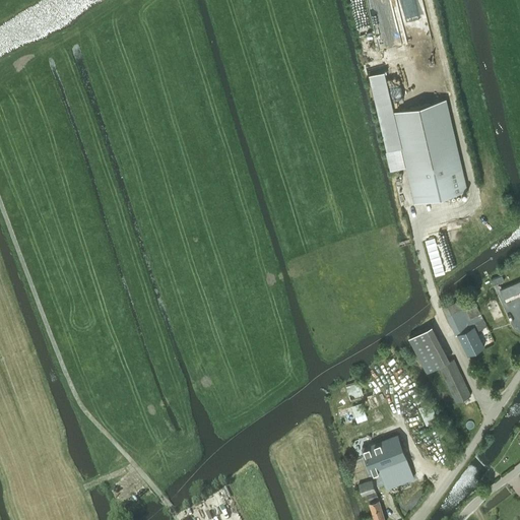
[(446,98),(392,111),(413,202),(467,190),(446,98)]
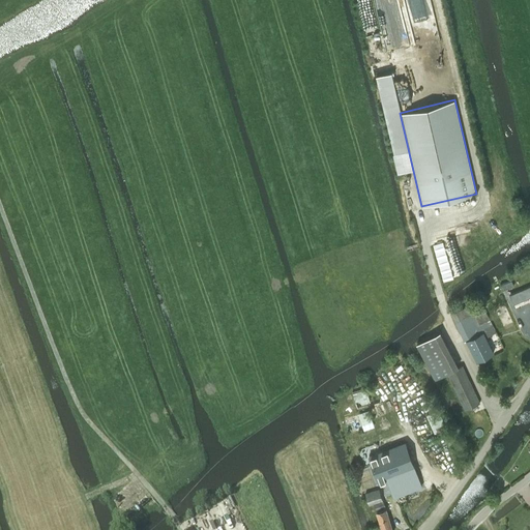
[(445,271),(443,273),(451,285),(470,271),(461,260),(450,267),(445,271)]
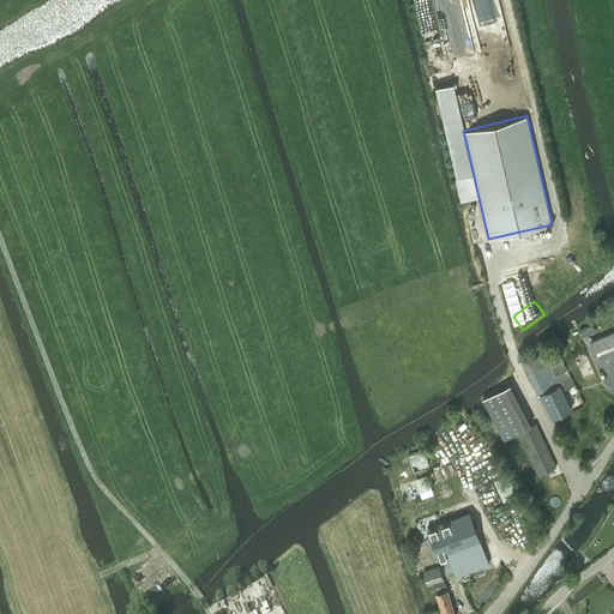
[(582,337),(596,331),(593,325),(579,331),(582,337)]
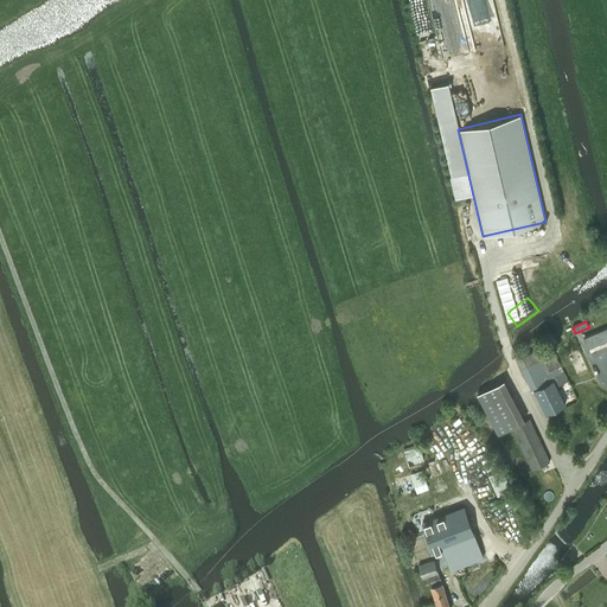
[(606,331),(594,339),(600,349),(606,343),(606,331)]
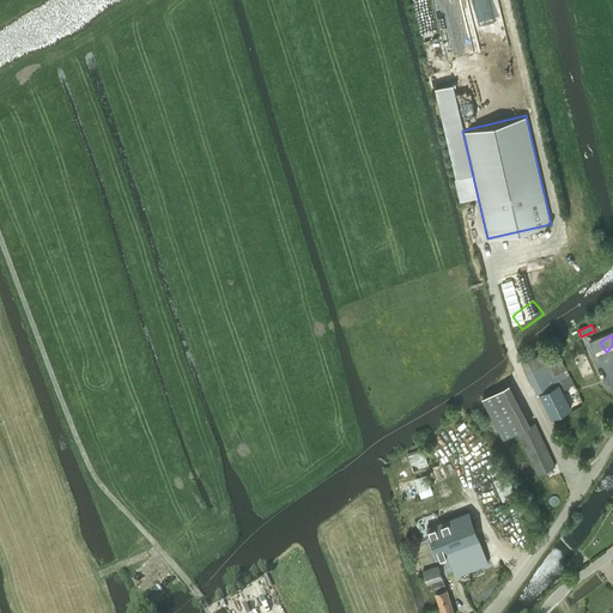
[(556,346),(522,363),(533,386),(538,394),(540,393),(552,417),(571,407),(562,389),(575,383),(556,346)]
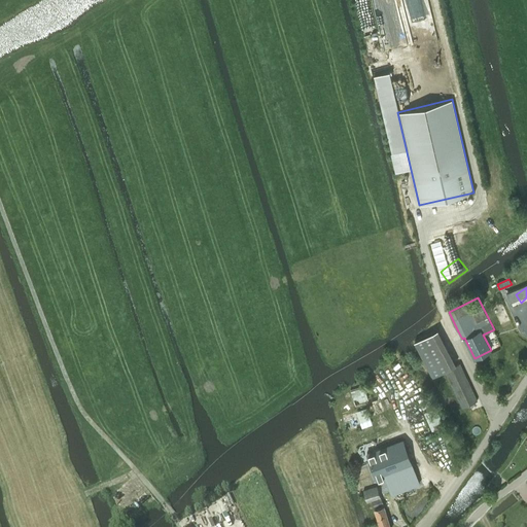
[(440,329),(415,342),(432,377),(446,371),(451,366),(456,364),(440,329)]
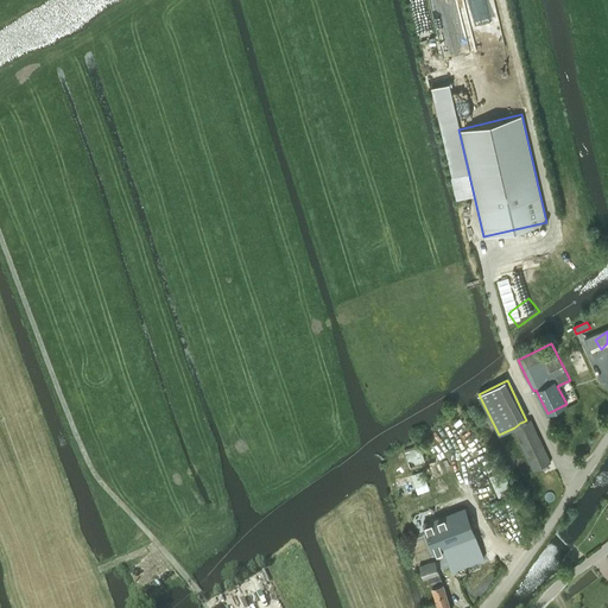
[(520,423),(514,428),(533,469),(551,462),(531,419),(526,420),(520,423)]
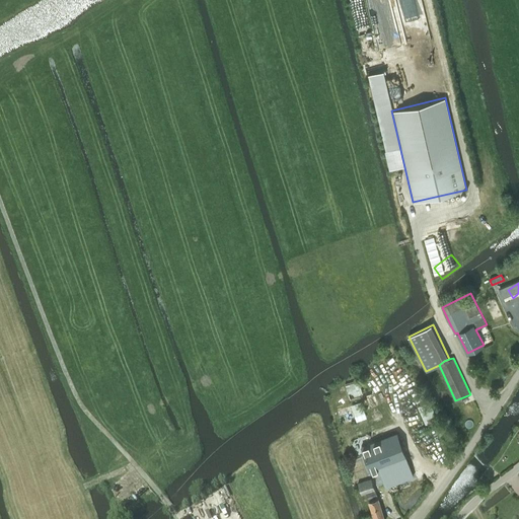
[(362,395),(358,380),(345,384),(350,399),(356,397),(362,395)]
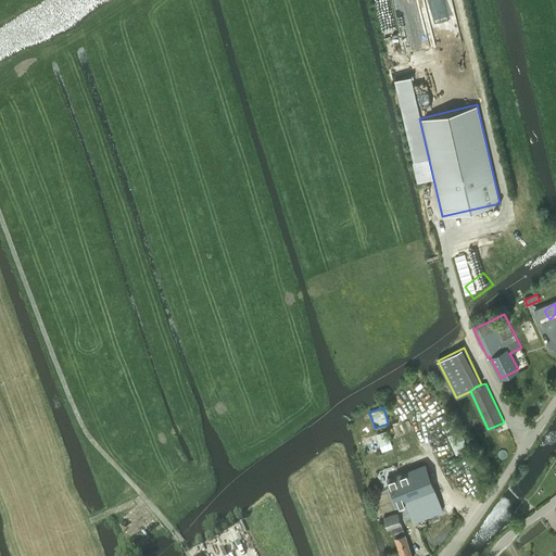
[(366,456),(391,449),(386,432),(362,440),(366,456)]
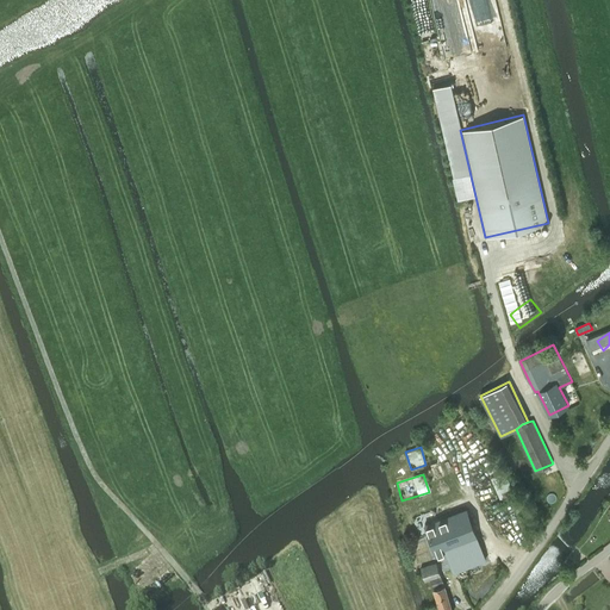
[(447,574),(485,560),(466,509),(425,523),(436,554),(442,552),(446,559),(442,561),(447,574)]
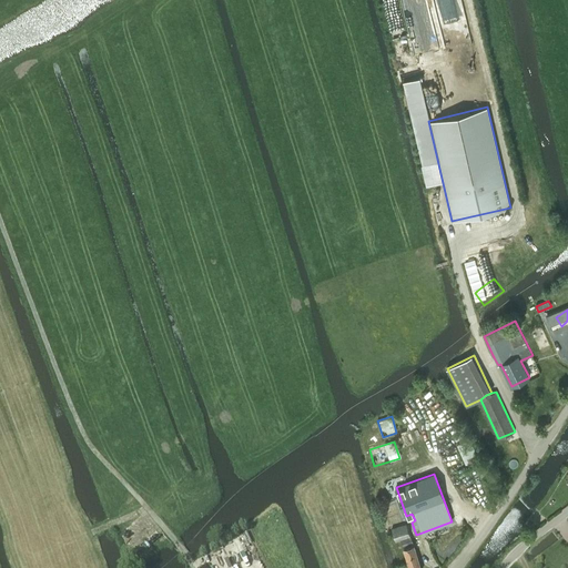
[(407,523),(392,527),(396,540),(401,539),(403,547),(413,544),(407,523)]
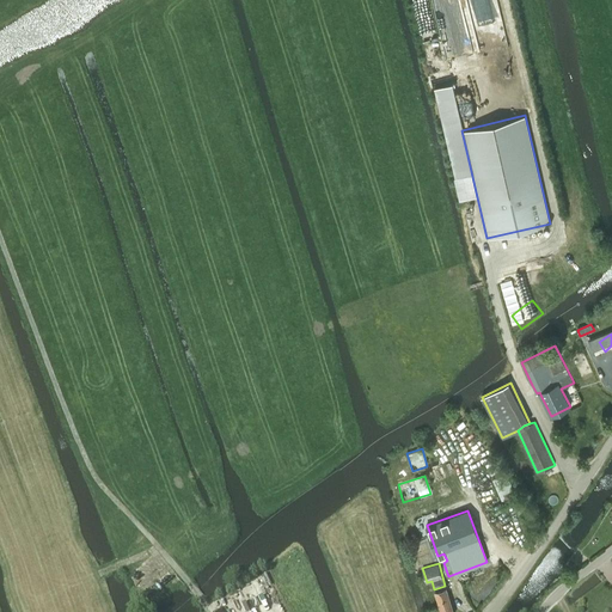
[(434,589),(441,611),(453,611),(445,586),(434,589)]
